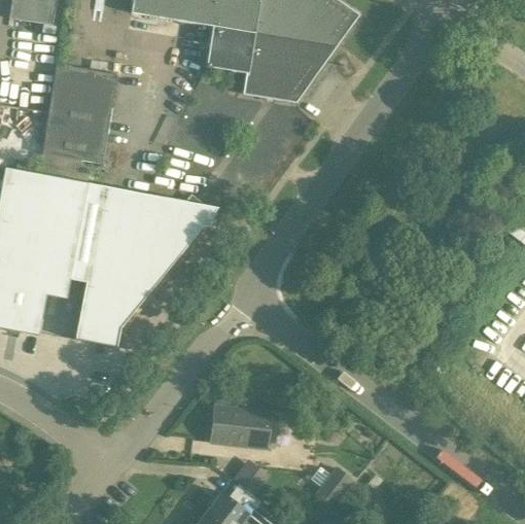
[(53,25),(57,0),(12,0),(10,18),(53,25)]
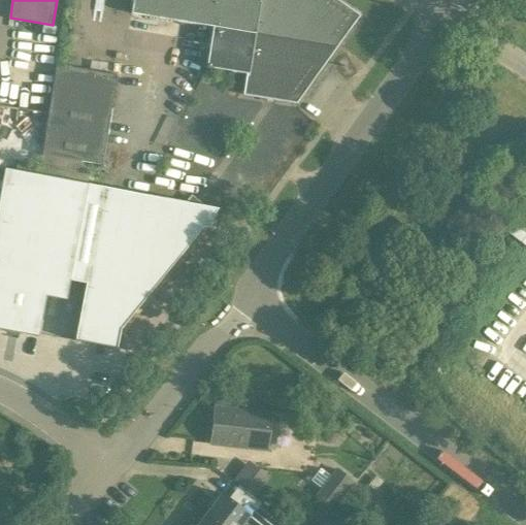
[(134,0),(132,11),(214,25),(207,66),(248,73),(244,93),(296,101),(333,50),(333,51),(341,39),(340,39),(359,14),(338,0),(134,0)]
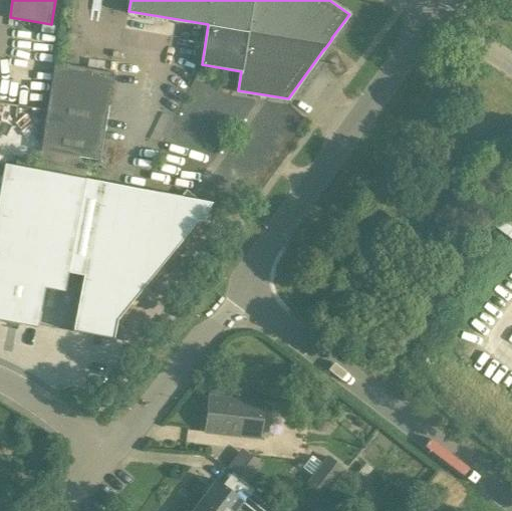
[(100,159),(114,71),(55,61),(41,149),(100,159)]
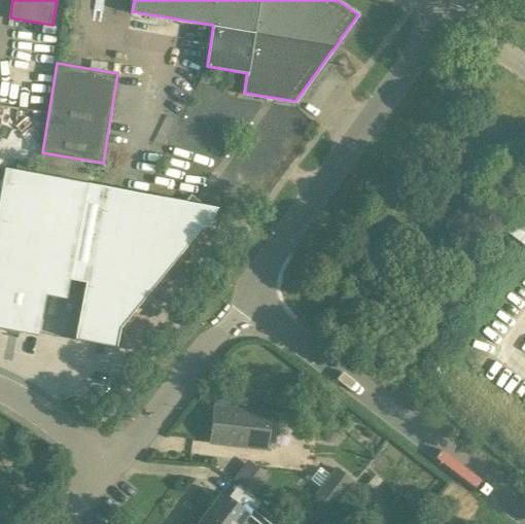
[(67,298),(70,278),(89,182),(6,167),(0,197),(0,326),(39,334),(46,293),(67,298)]
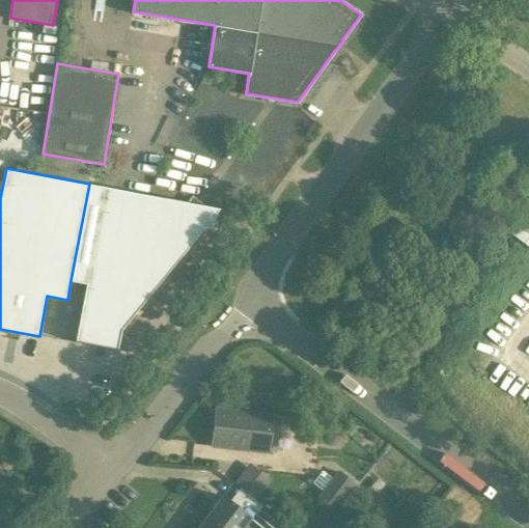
[(89,184),(71,280),(79,281),(86,283),(76,340),(118,348),(122,329),(203,228),(216,230),(221,207),(105,186),(96,185),(89,184)]
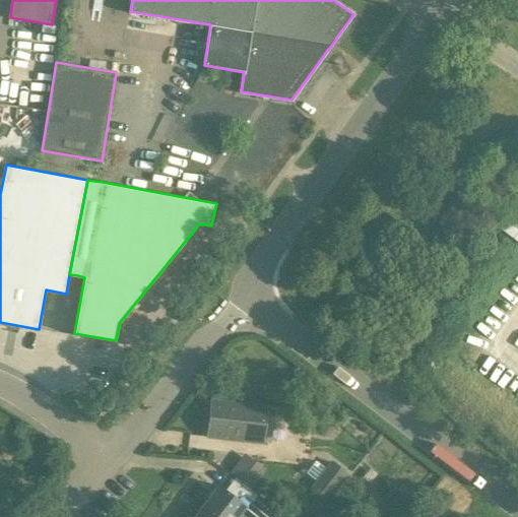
[(465,257),(446,243),(438,254),(457,268),(465,257)]
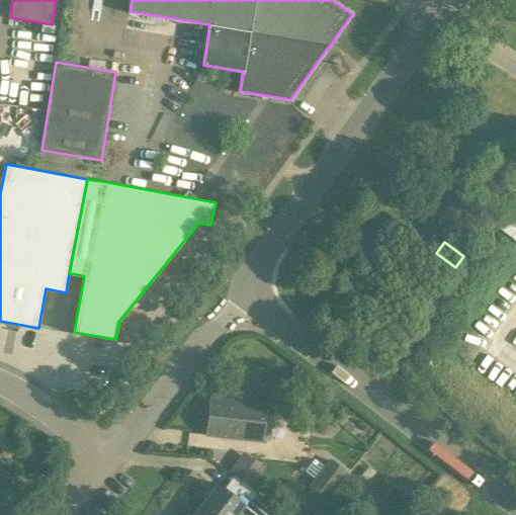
[(266,404),(211,398),(207,433),(262,439),(266,404)]
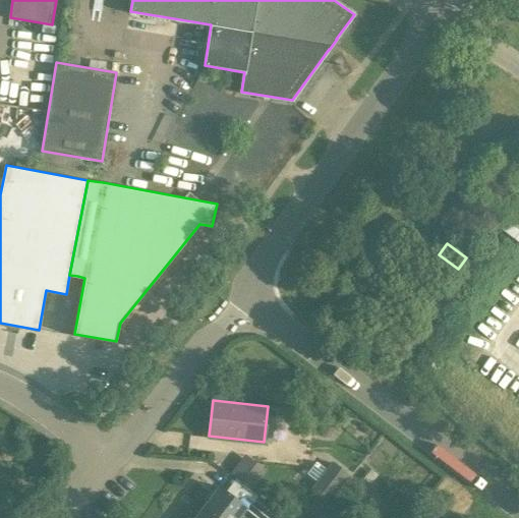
[(247,450),(230,470),(250,487),(268,467),(247,450)]
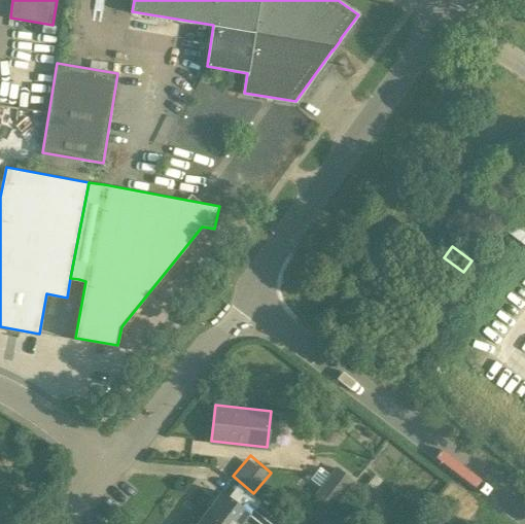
[(337,464),(330,473),(321,465),(312,478),(321,485),(315,493),(334,508),(355,479),(337,464)]
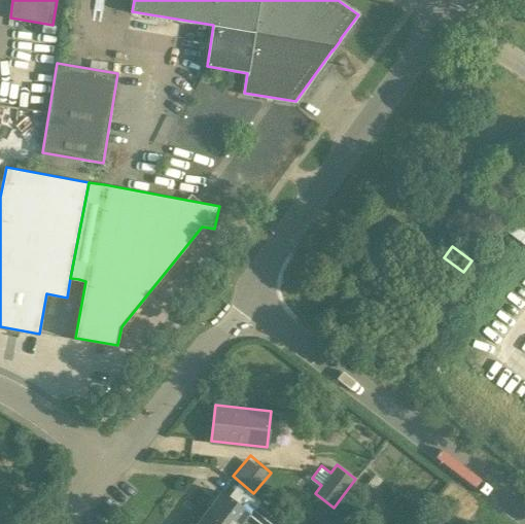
[(207,511),(223,523),(241,523),(249,514),(263,523),(294,523),(295,523),(286,516),(285,518),(255,494),(255,495),(239,483),(230,496),(222,490),(207,511)]
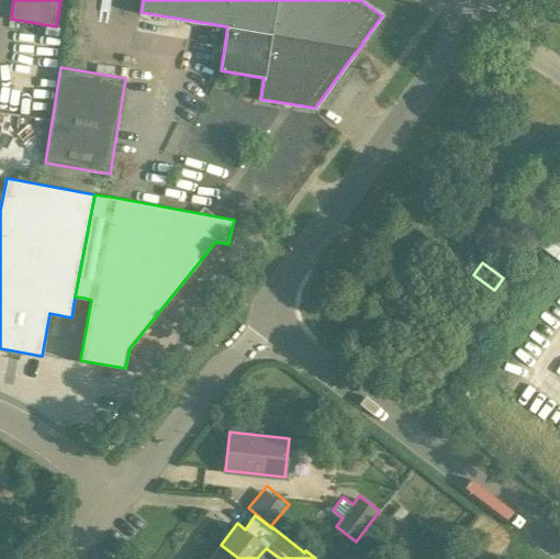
[(415,528),(409,538),(416,544),(423,534),(415,528)]
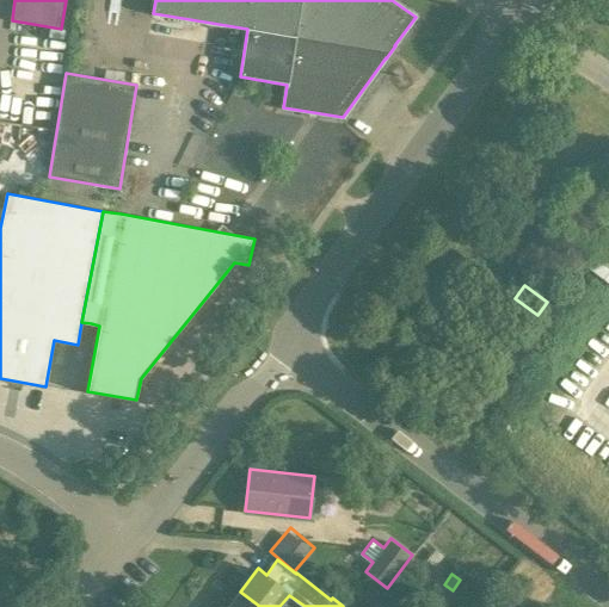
[(227,606),(259,606),(240,592),(227,606)]
